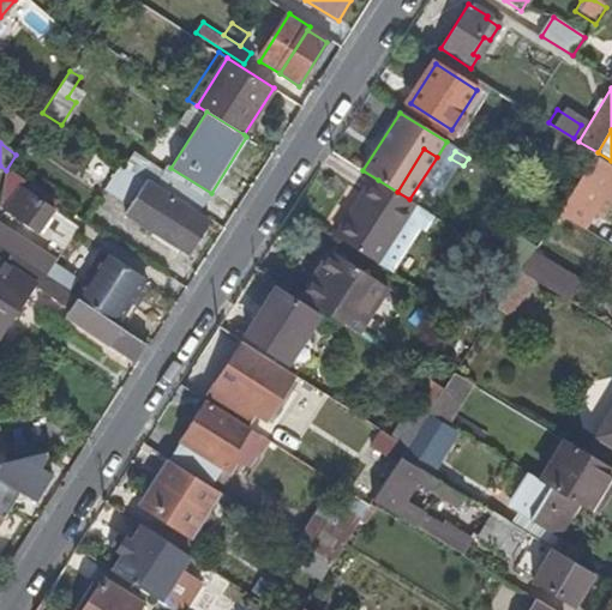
[(611,161),(598,152),(561,212),(588,229),(609,197),(611,191),(611,161)]
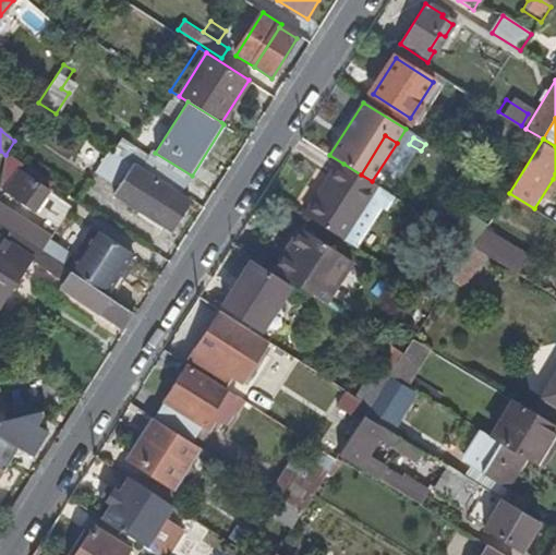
[(190,201),(110,151),(97,172),(118,186),(115,192),(171,229),(190,201)]
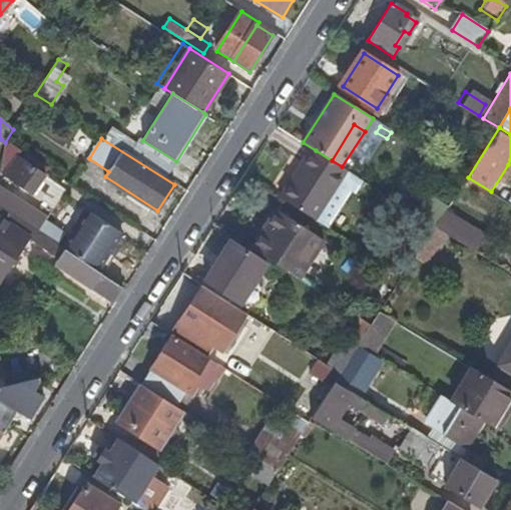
[(149,147),(140,161),(166,177),(174,163),(149,147)]
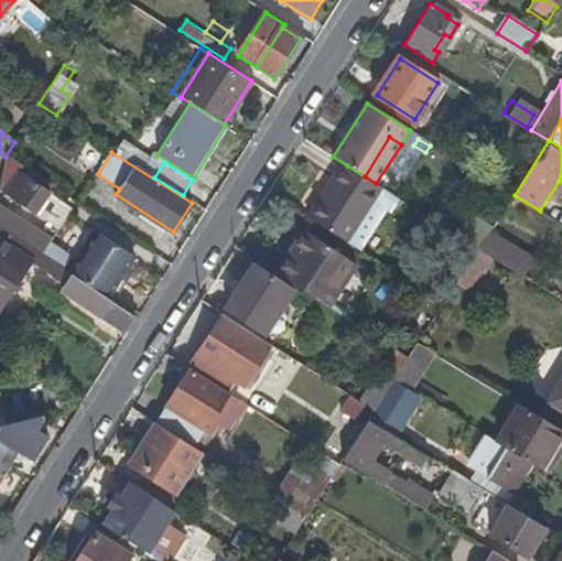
[(46,191),(4,163),(0,192),(32,213),(46,191)]
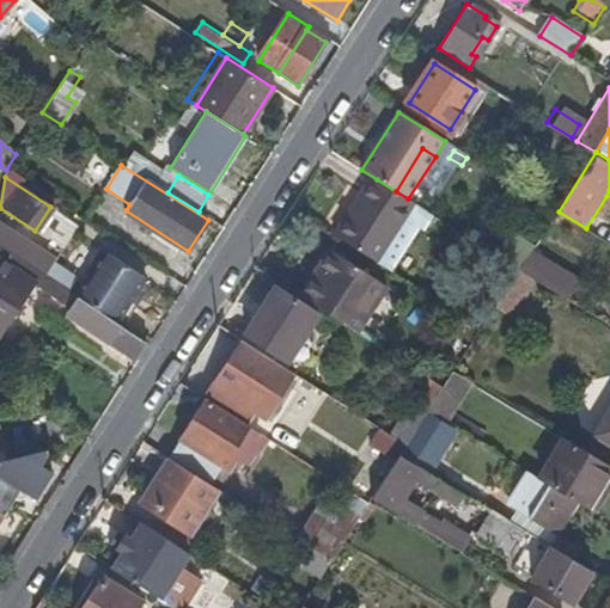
[(396,191),(377,179),(341,238),(392,271),(420,227),(426,231),(435,216),(408,198),(396,191)]
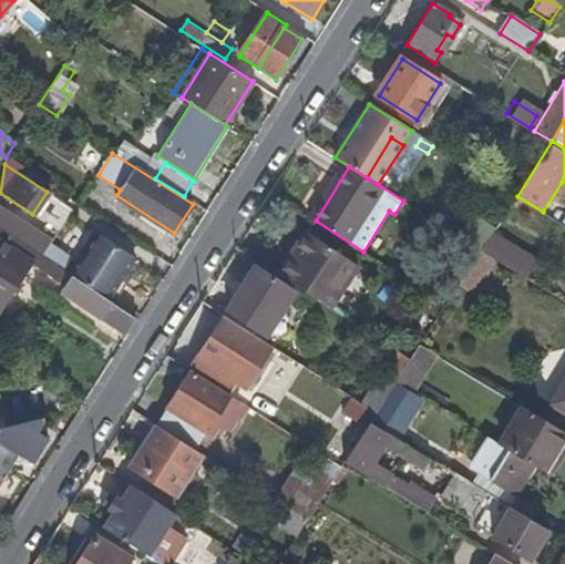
[(469,241),(482,249),(500,224),(485,215),(469,241)]
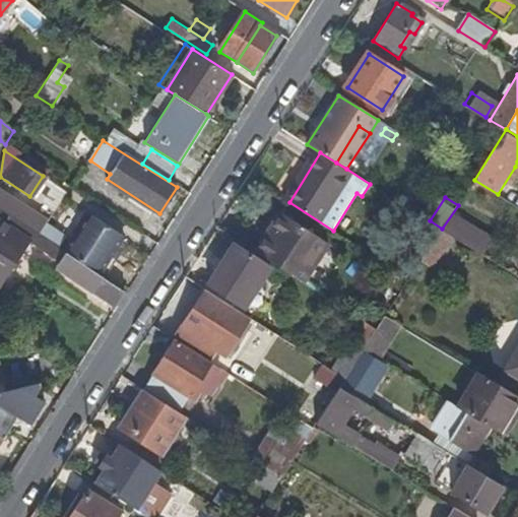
[(18,221),(0,209),(0,222),(12,231),(18,221)]
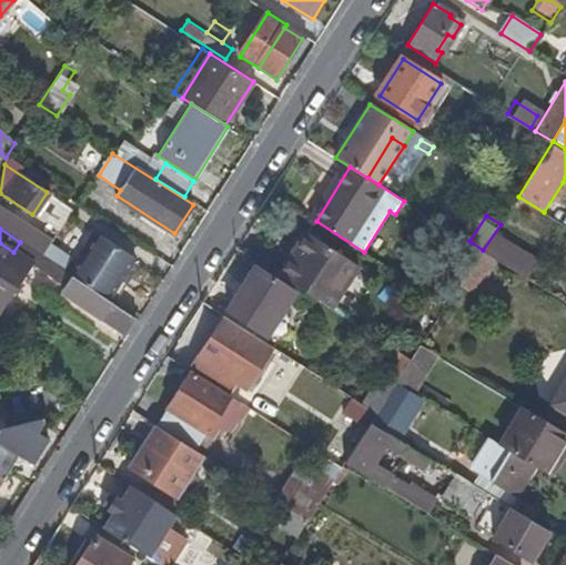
[(52,241),(42,255),(69,273),(72,275),(105,296),(132,254),(98,232),(80,260),(52,241)]
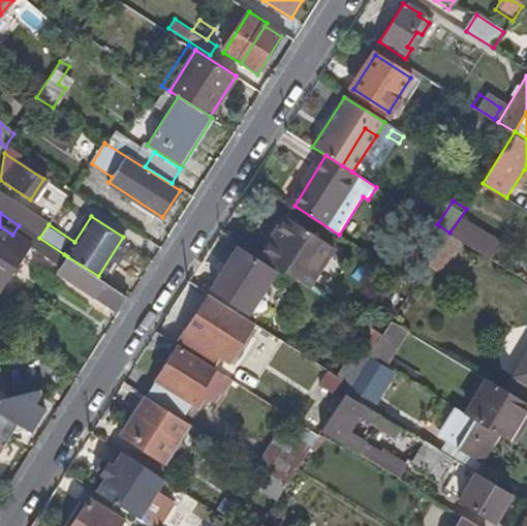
[(280,237),(266,260),(307,287),(334,246),(287,216),(275,234),(280,237)]
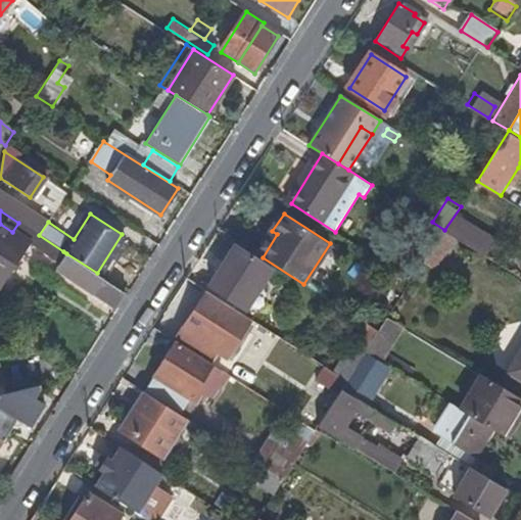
[(39,235),(18,223),(12,232),(28,242),(57,261),(63,251),(39,235)]
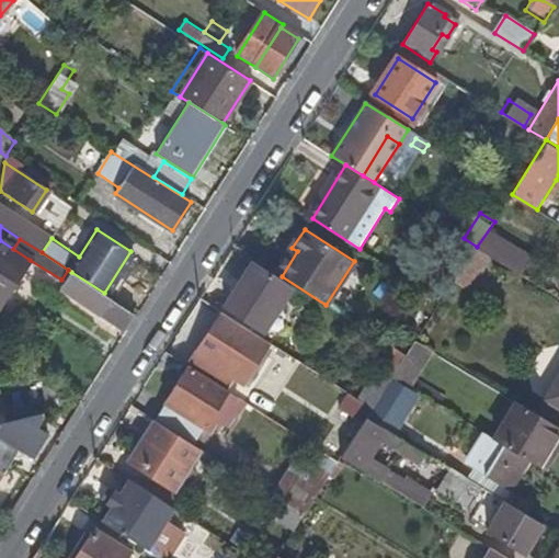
[(13,249),(0,240),(0,307),(30,260),(13,249)]
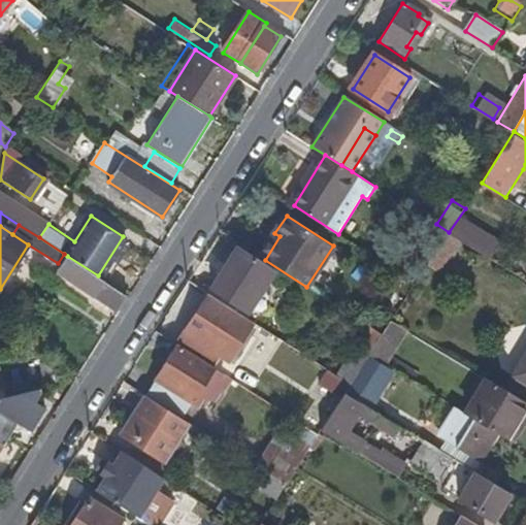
[(462,240),(449,232),(428,263),(428,264),(442,272),(462,240)]
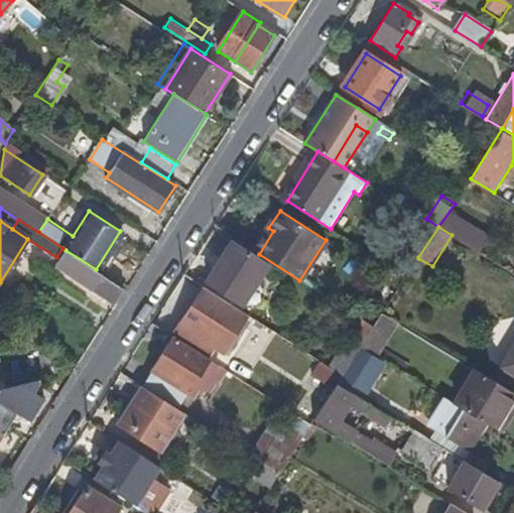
[(259,254),(273,231),(268,228),(254,251),(259,254)]
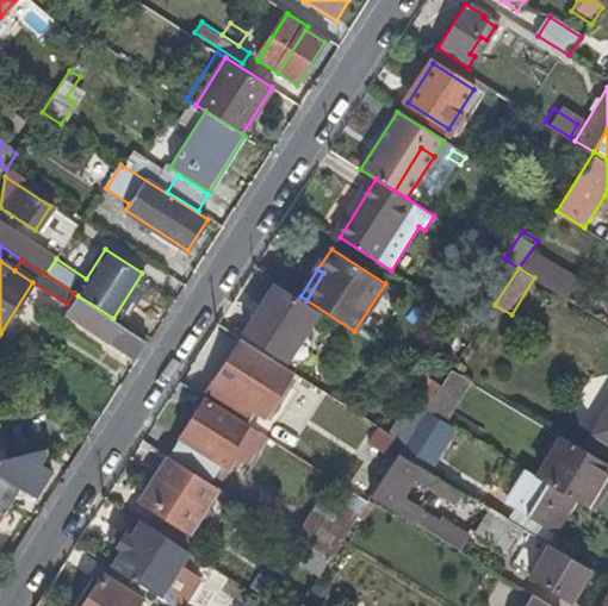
[(314,311),(273,285),(243,329),(284,356),(314,311)]
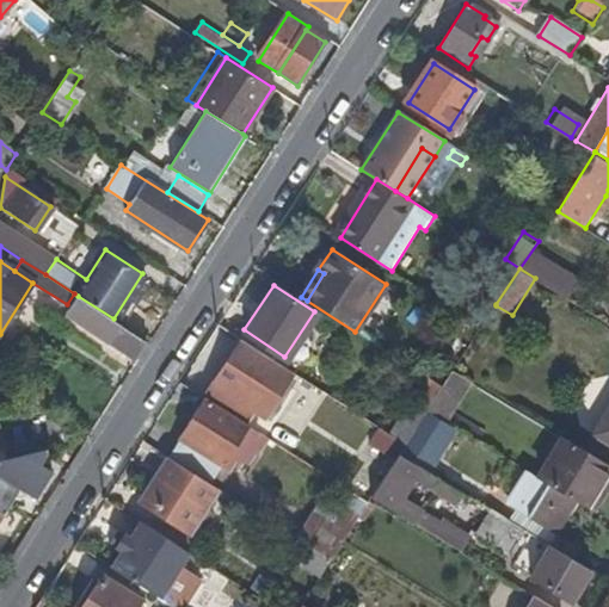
[(471,311),(485,321),(496,305),(496,304),(483,295),(471,311)]
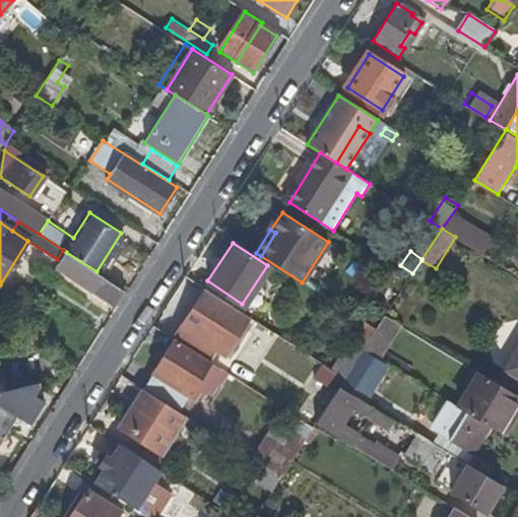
[(96,271),(66,252),(57,267),(94,292),(104,276),(96,271)]
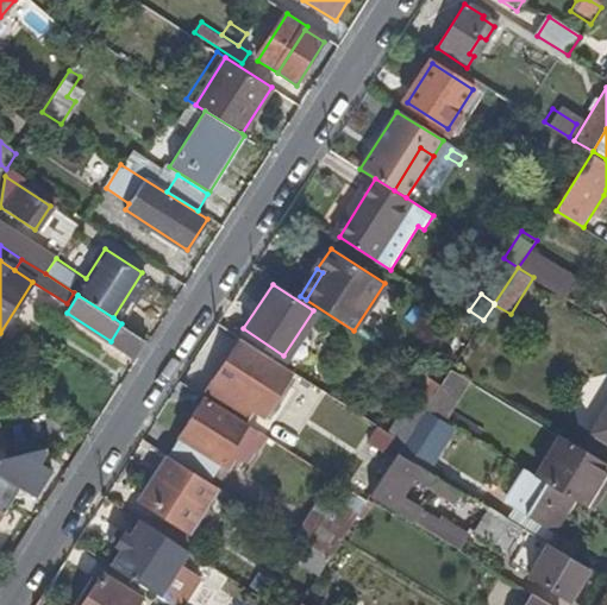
[(149,341),(121,323),(111,341),(137,358),(149,341)]
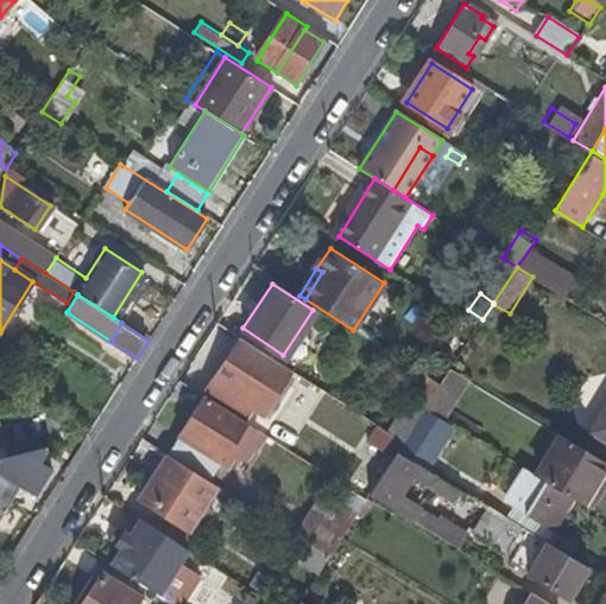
[(279,364),(239,338),(209,382),(250,408),(254,401),(270,379),(279,364)]
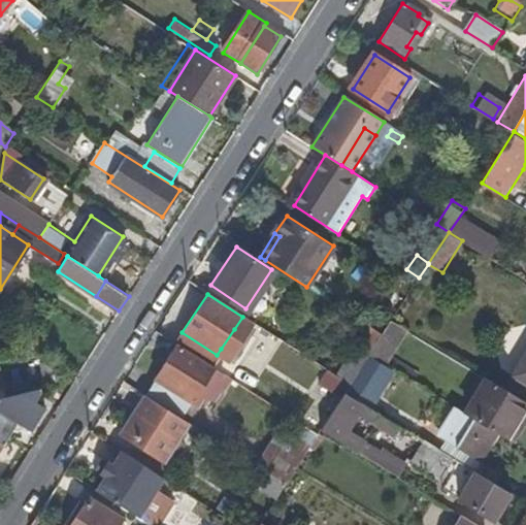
[(381,335),(368,356),(379,362),(384,365),(408,329),(392,319),(381,335)]
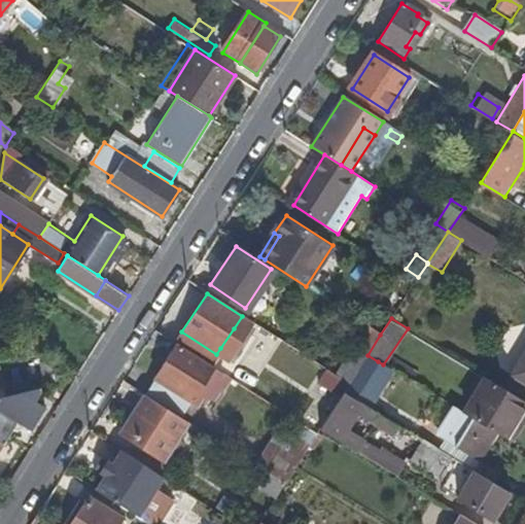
[(368,355),(380,335),(361,323),(349,343),(354,346),(334,376),(348,385),(368,355)]
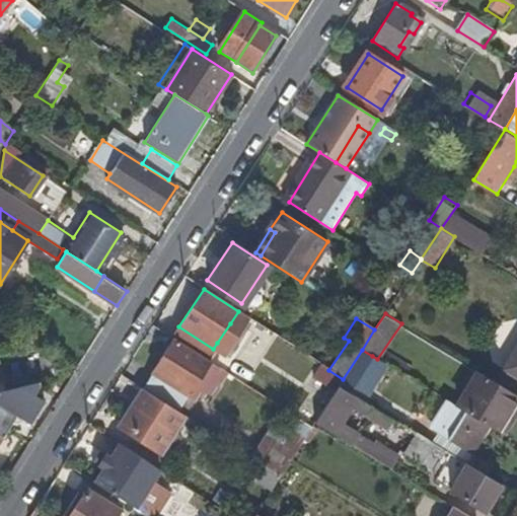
[(230,323),(217,343),(225,347),(237,328),(230,323)]
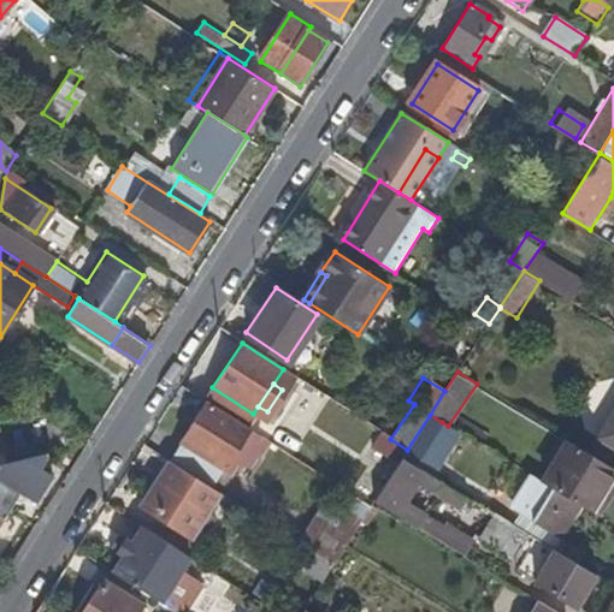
[(37,387),(28,403),(43,411),(52,396),(37,387)]
